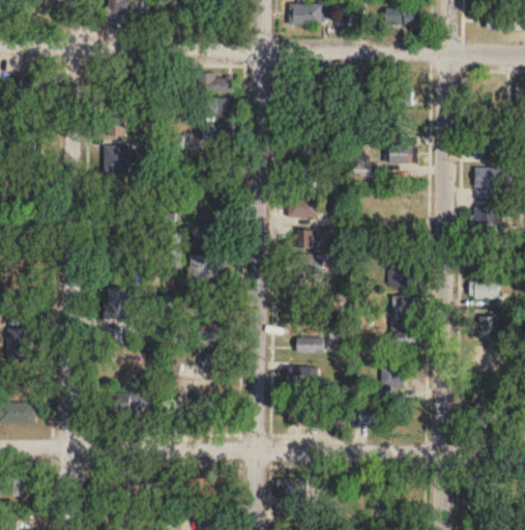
[(126,24),(125,0),(105,0),(106,24),(126,24)]
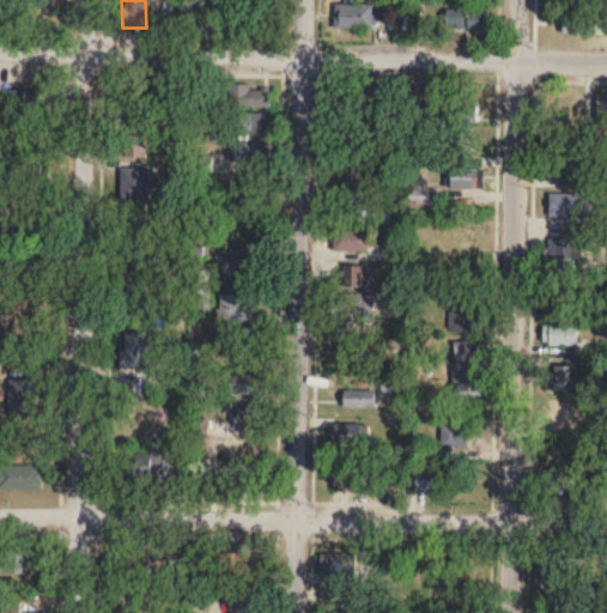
[(333,28),(378,28),(378,4),(333,4),(333,28)]
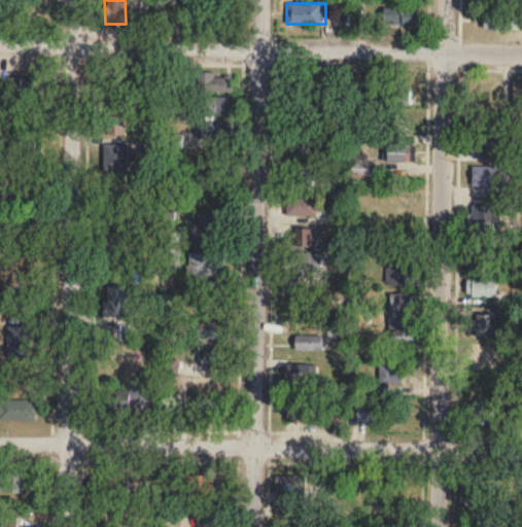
[(384,26),(414,26),(414,8),(384,8),(384,26)]
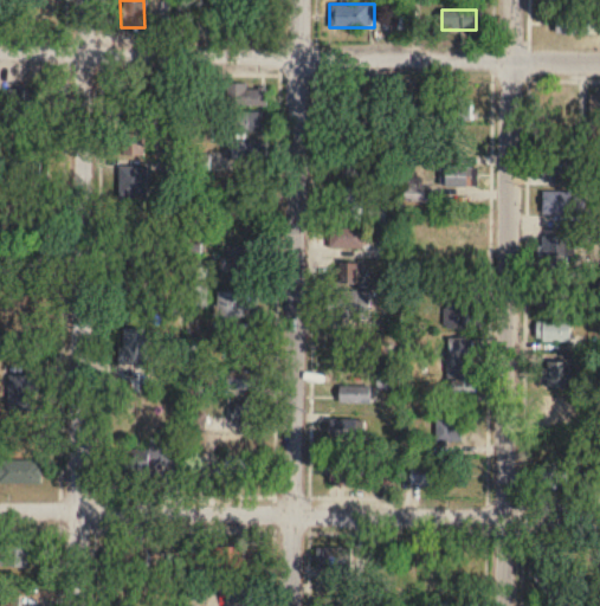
[(265,85),(225,85),(225,105),(265,105),(265,85)]
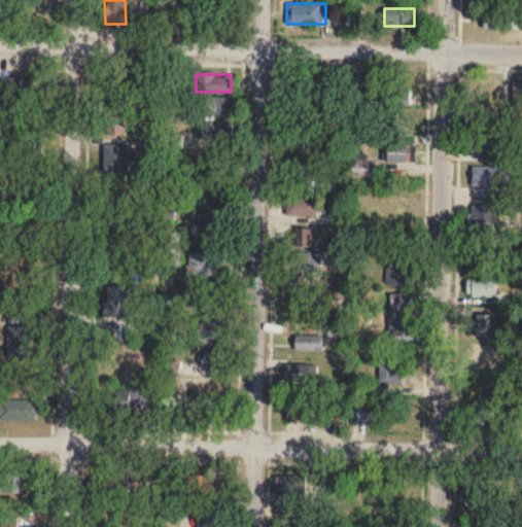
[(7,77),(7,98),(33,98),(33,77),(7,77)]
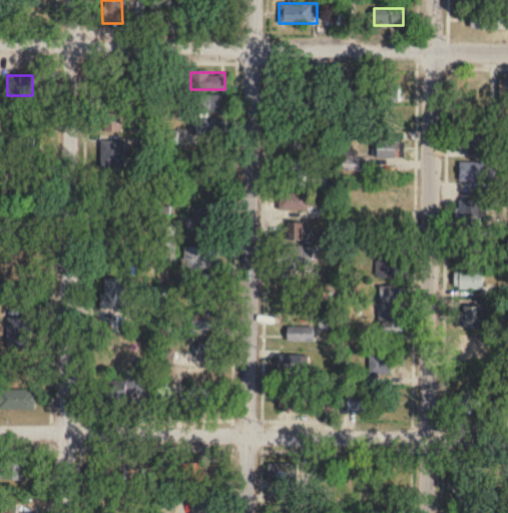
[(507,79),(498,80),(498,117),(507,116),(507,79)]
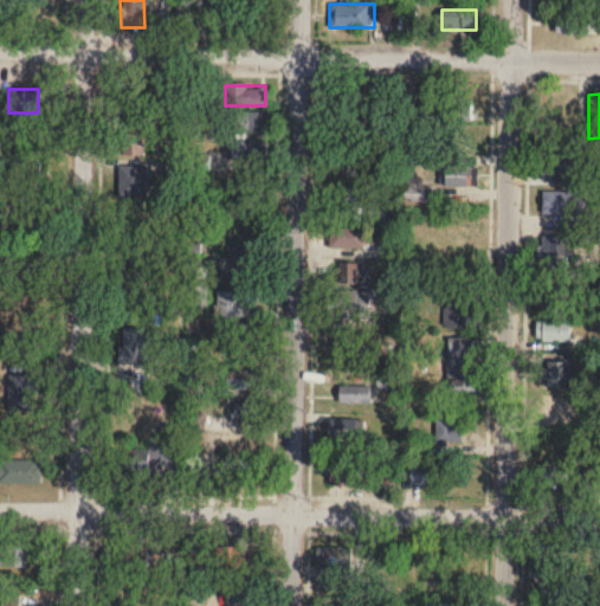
[(562,96),(548,100),(554,120),(567,116),(562,96)]
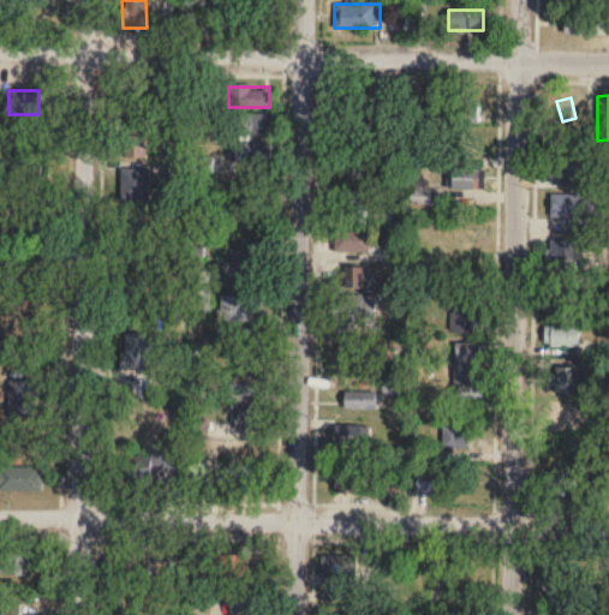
[(477,120),(477,105),(441,105),(441,120),(477,120)]
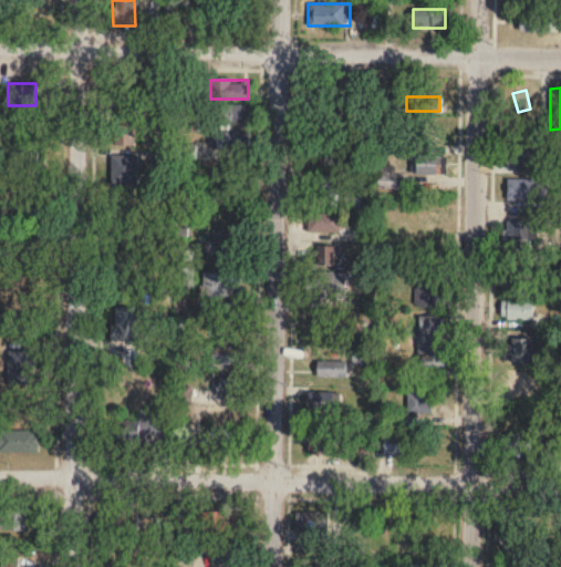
[(214,123),(242,123),(242,104),(214,104),(214,123)]
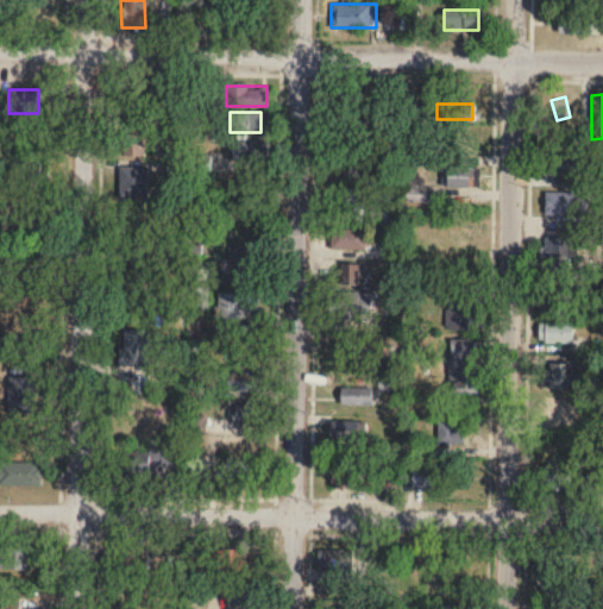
[(143,125),(121,125),(120,156),(143,156),(143,125)]
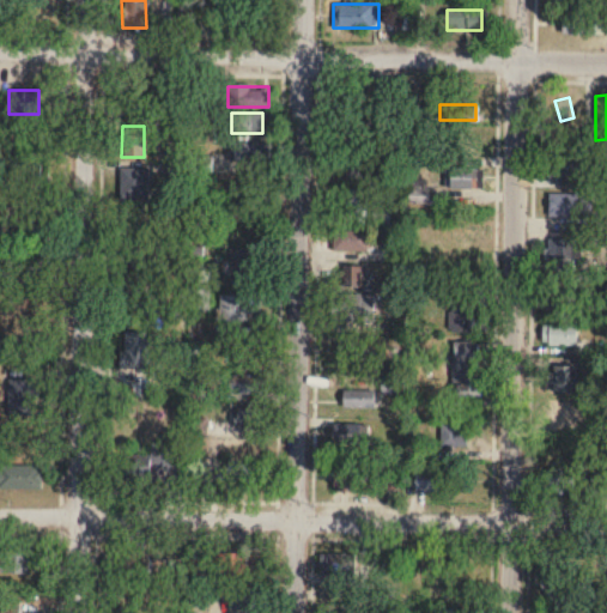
[(479,132),(448,137),(450,158),(483,153),(479,132)]
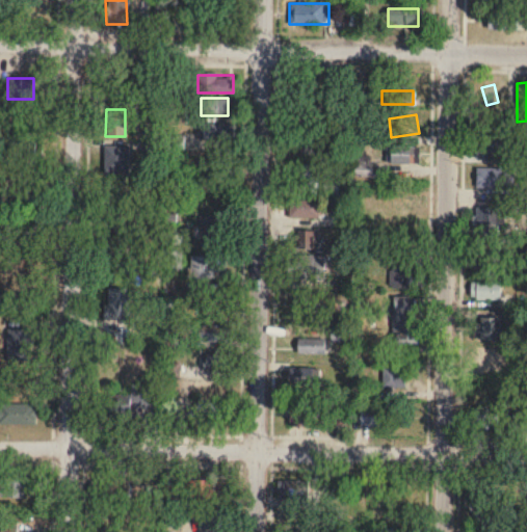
[(195,138),(232,138),(232,124),(195,123),(195,138)]
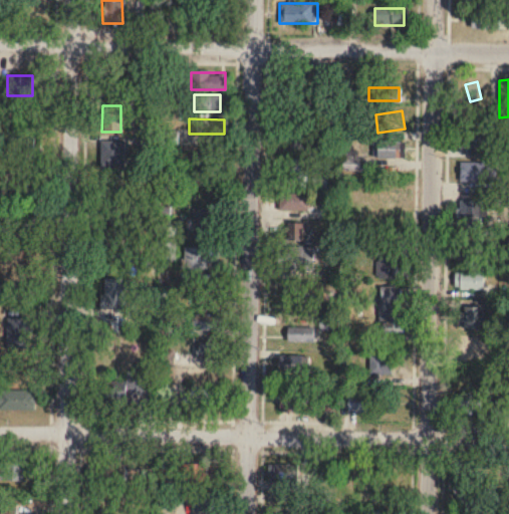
[(288,150),(308,150),(308,127),(288,127),(288,150)]
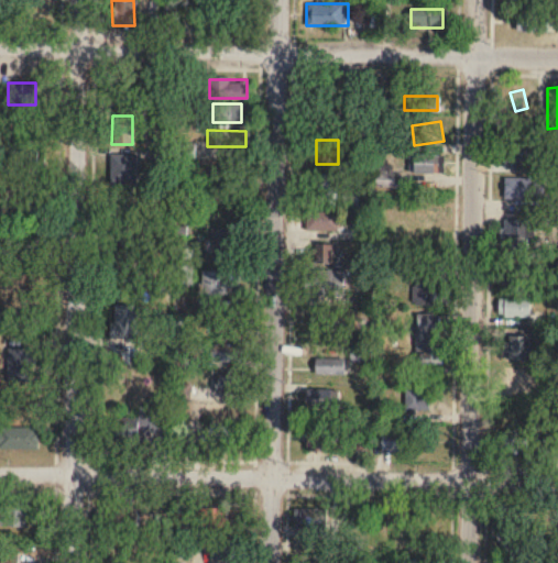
[(523,164),(523,170),(537,170),(537,144),(503,144),(503,164),(523,164)]
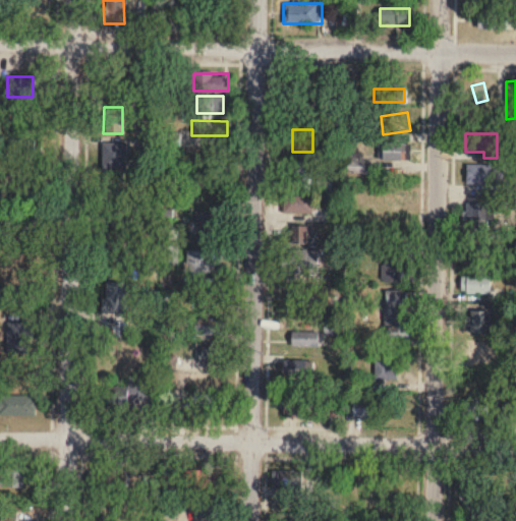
[(4,157),(36,157),(36,138),(4,138),(4,157)]
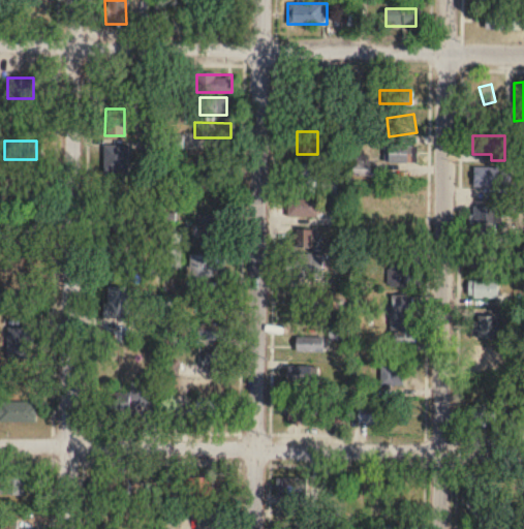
[(126,145),(101,145),(101,172),(126,172),(126,145)]
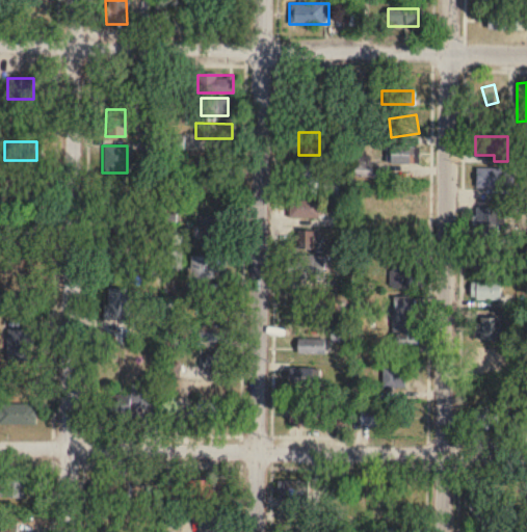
[(412,162),(412,145),(383,145),(383,162),(412,162)]
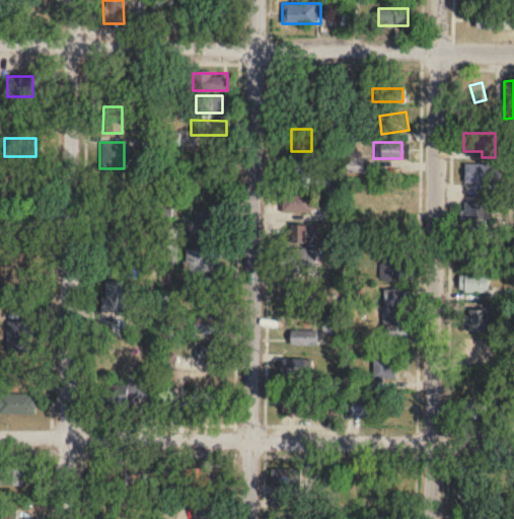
[(287,183),(310,183),(310,160),(287,160),(287,183)]
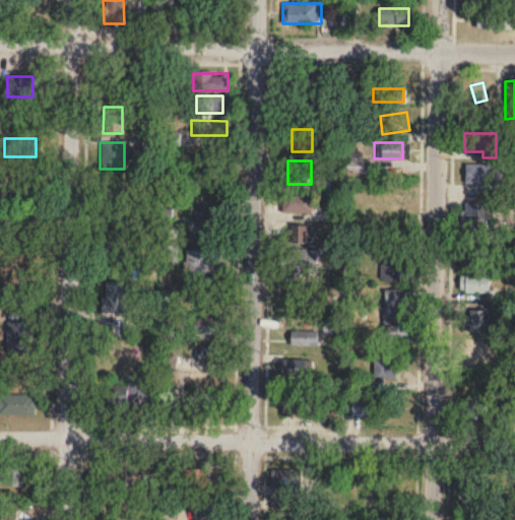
[(460,161),(495,161),(495,180),(460,180),(460,161)]
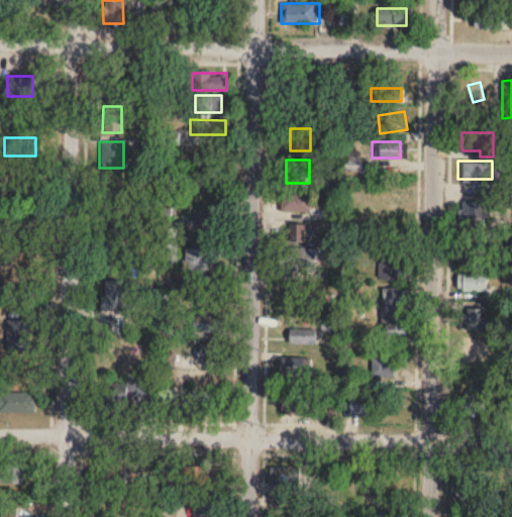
[(308,195),(277,194),(277,211),(308,212),(308,195)]
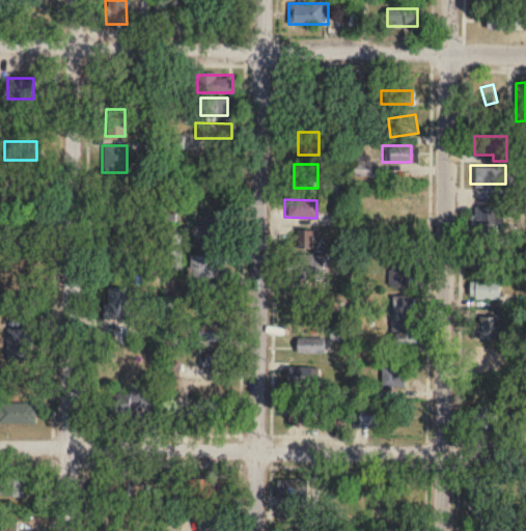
[(414,199),(372,199),(372,216),(414,216),(414,199)]
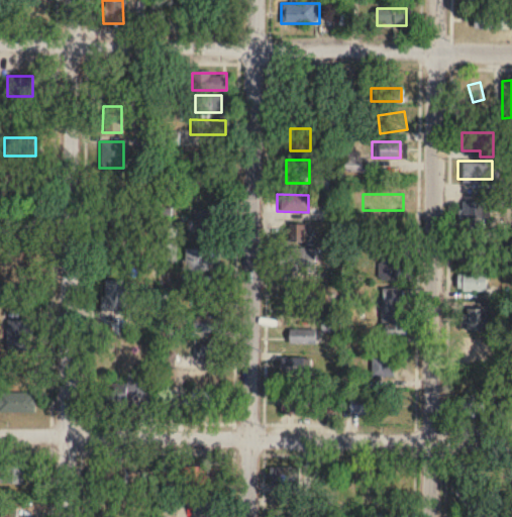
[(482,200),(459,200),(459,228),(482,228),(482,200)]
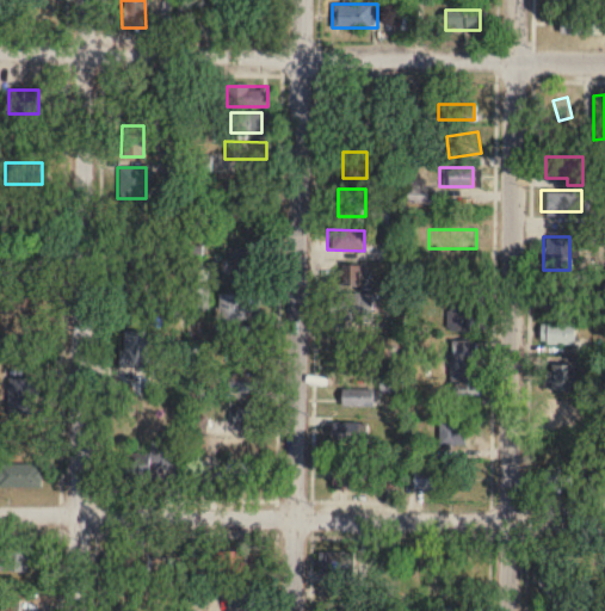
[(224,284),(254,284),(254,248),(224,248),(224,284)]
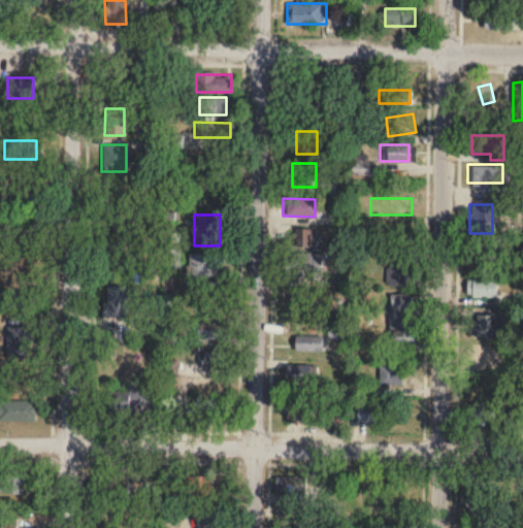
[(311,246),(311,228),(290,228),(290,246),(311,246)]
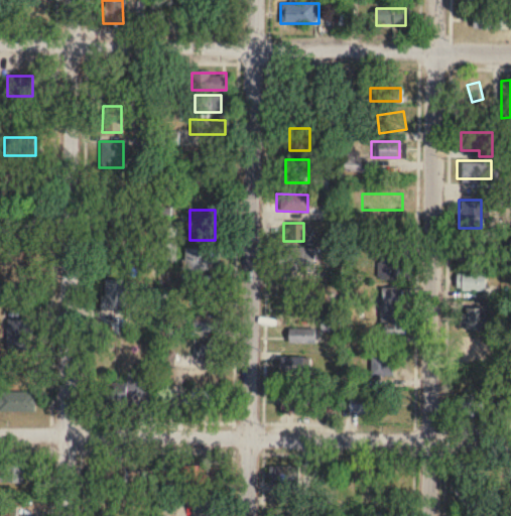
[(398,246),(398,223),(361,223),(361,246),(398,246)]
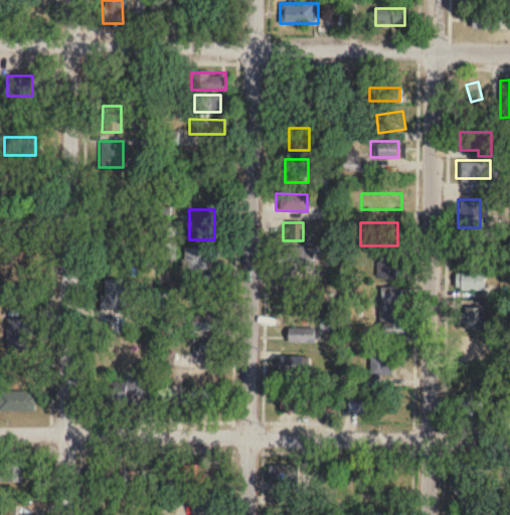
[(172,244),(157,244),(157,261),(172,261),(172,244)]
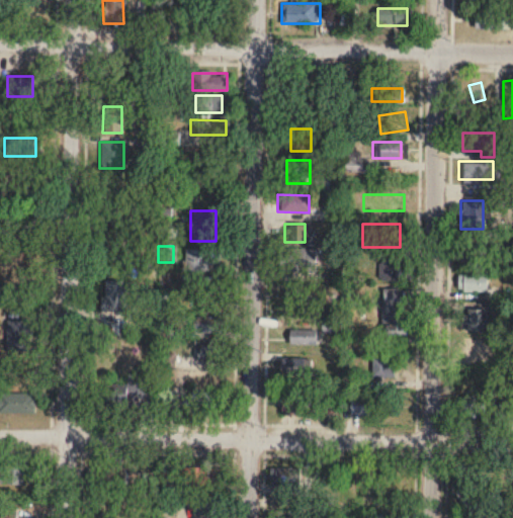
[(457,264),(482,264),(482,246),(457,246),(457,264)]
